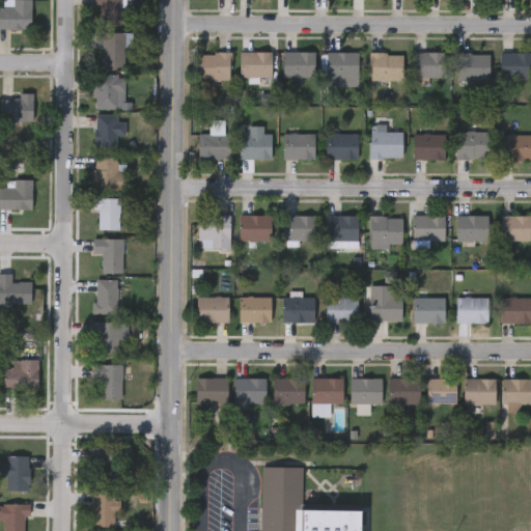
[(0,8),(3,8),(3,0),(31,0),(30,30),(0,29),(0,8)]
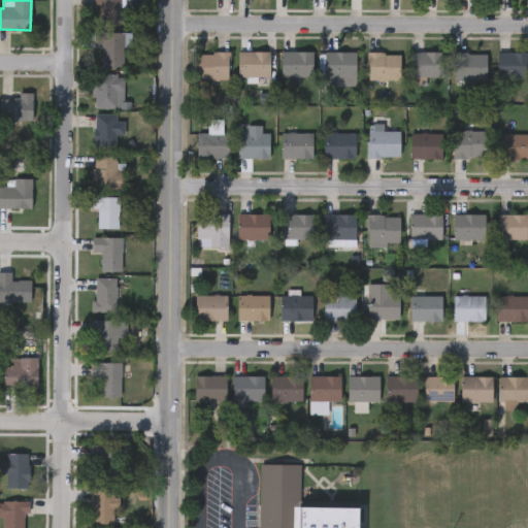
[(121,0),(121,25),(98,25),(98,0),(121,0)]
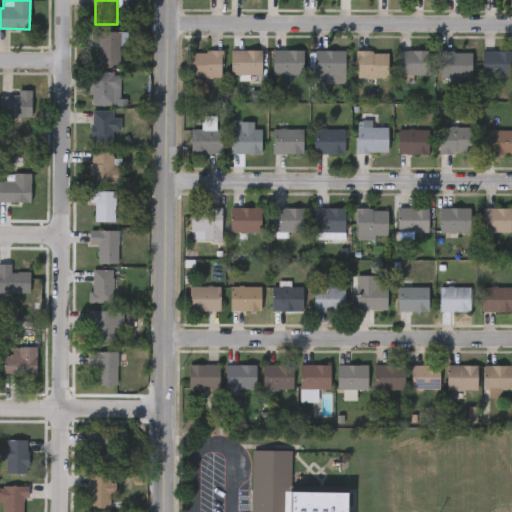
[(96,48),(90,48),(91,32),(120,32),(120,65),(96,65),(96,48)]
